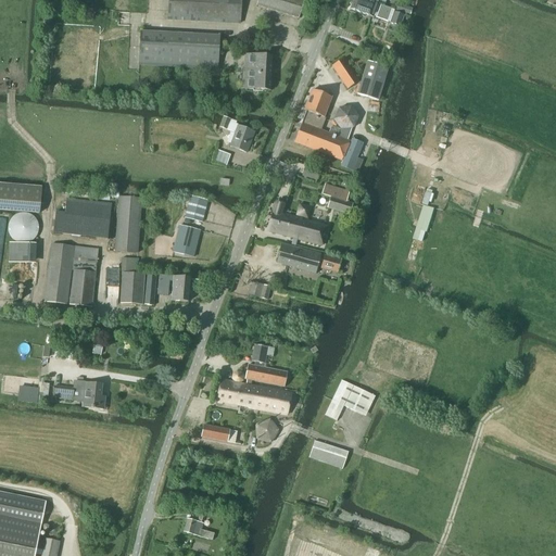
[(239,23),(239,0),(167,0),(167,20),(239,23)]
